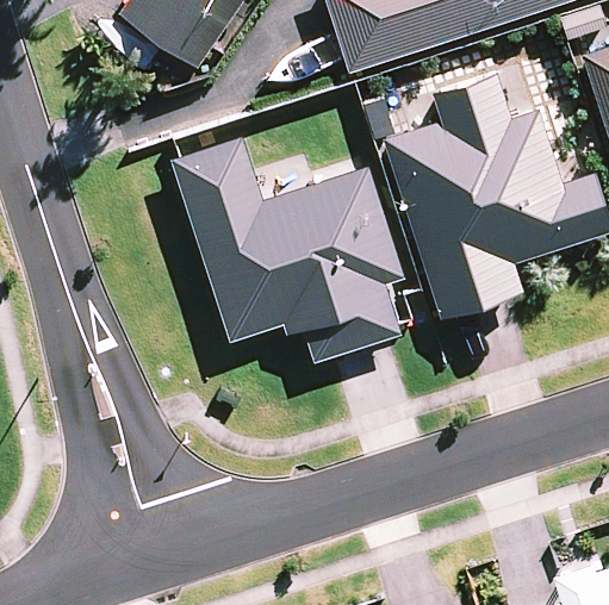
[(130,0),(119,17),(197,69),(243,0),(130,0)]
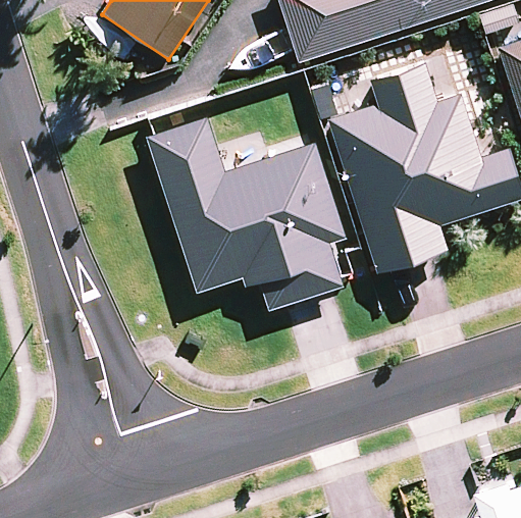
[(277,0),(299,63),(492,0),(277,0)]
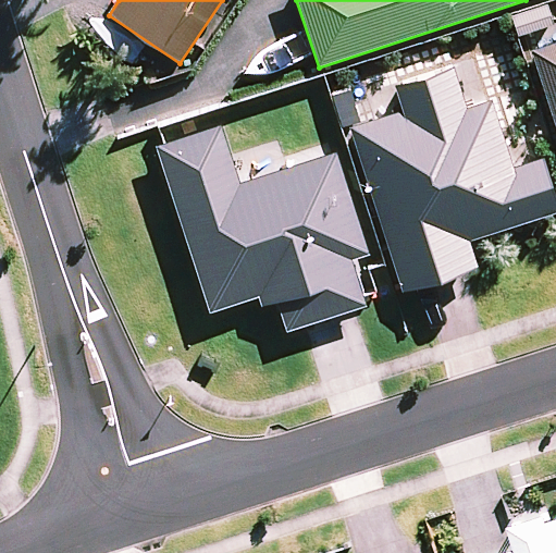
[(555,44),(533,52),(555,123),(555,44)]
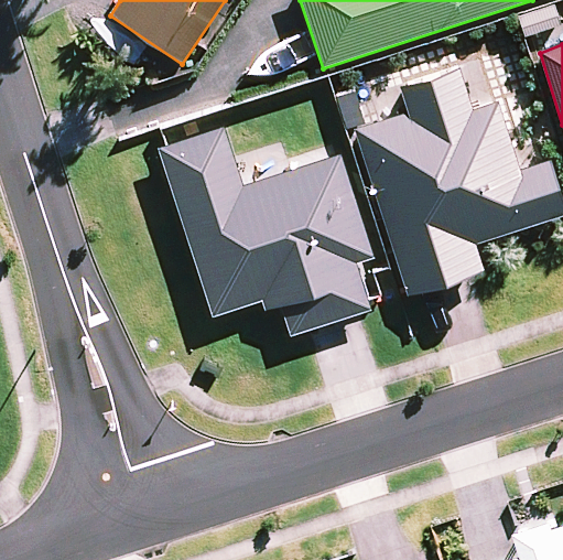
[(408,116),(356,132),(408,295),(483,271),(474,245),(562,216),(562,204),(550,162),(519,171),(497,104),(473,111),(459,70),(400,88),(408,116)]
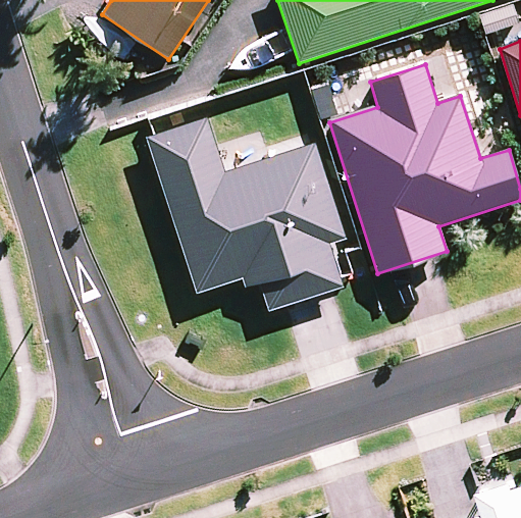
[(207,118),(148,138),(198,292),(242,277),(246,288),(259,283),(268,311),(344,286),(330,244),(347,239),(316,144),(225,173),(207,118)]
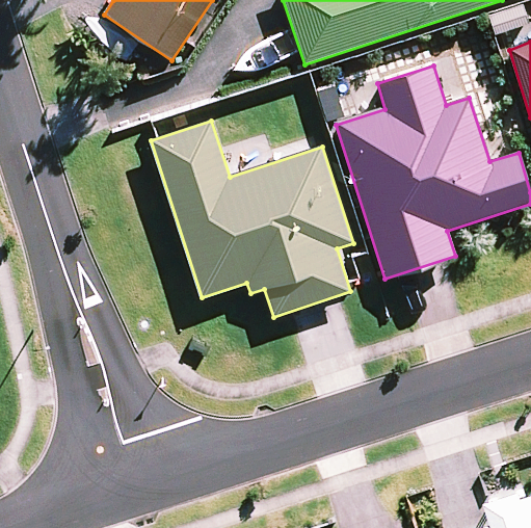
[(530,489),(528,483),(494,494),(501,518),(471,527),(530,527),(530,489)]
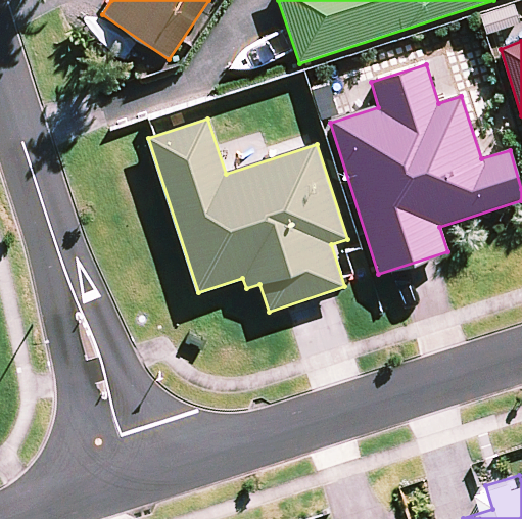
All buildings are outlined.
